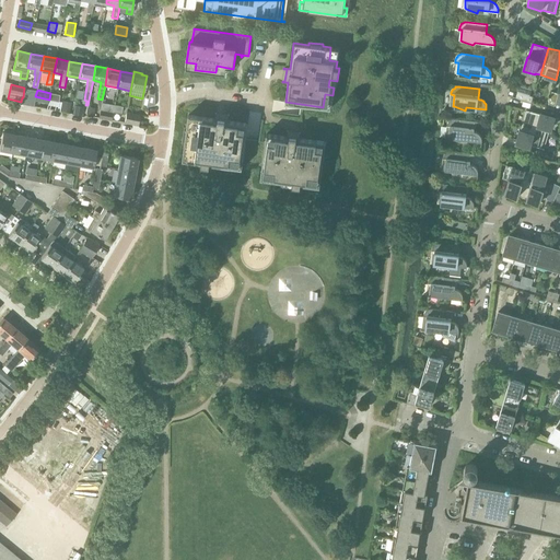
[(515,98),(532,103),(534,97),(517,92),(515,98)]
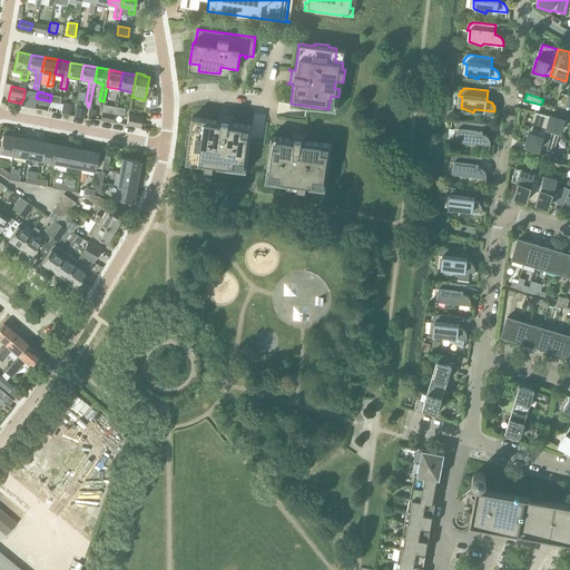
[(563,111),(569,96),(562,94),(557,110),(563,111)]
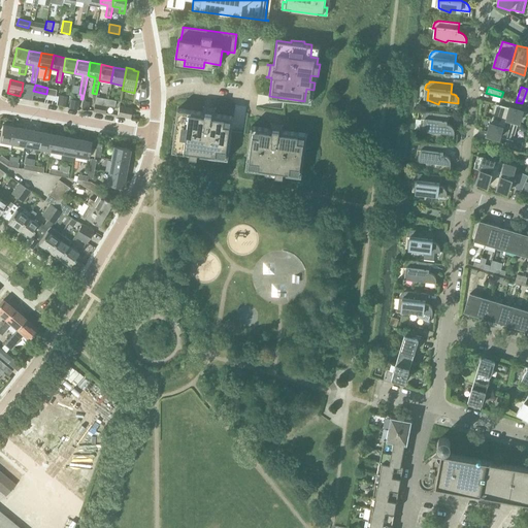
[(32,100),(32,97),(33,94),(22,92),(21,92),(20,96),(20,98),(32,100)]
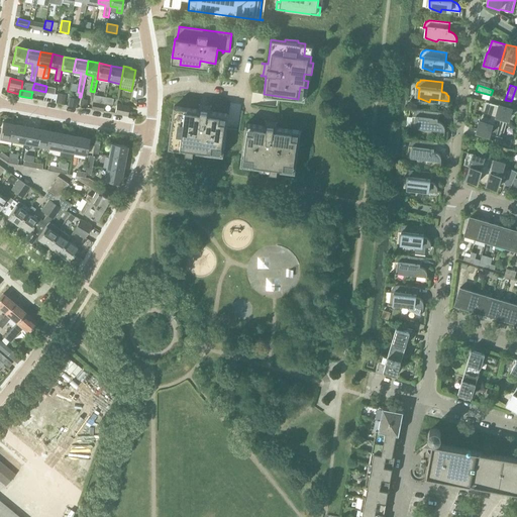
[(64,103),(65,95),(58,94),(56,102),(64,103)]
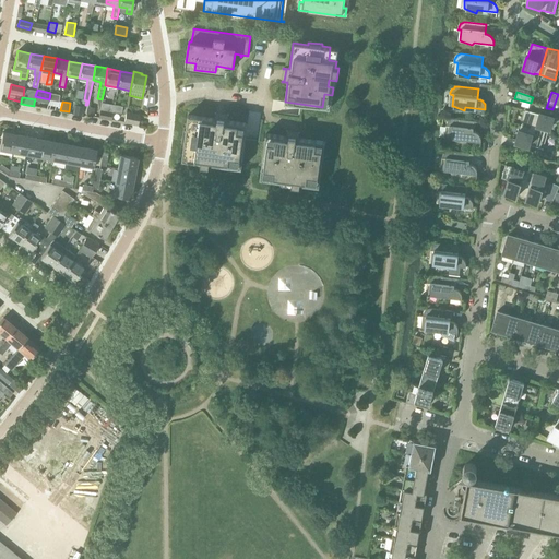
[(82,116),(83,108),(84,106),(74,105),(73,114),(82,116)]
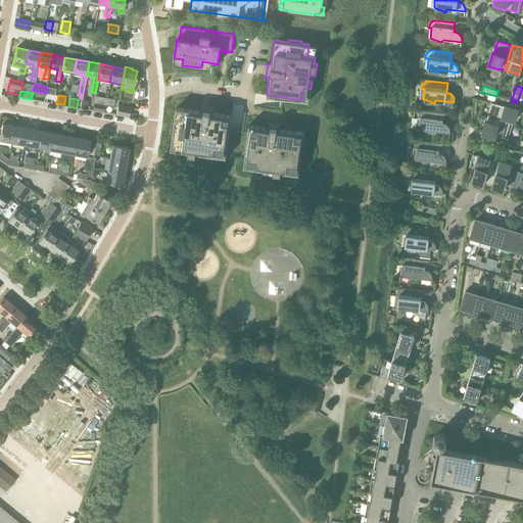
[(129,117),(130,111),(131,106),(119,104),(119,100),(116,100),(115,105),(117,106),(115,114),(129,117)]
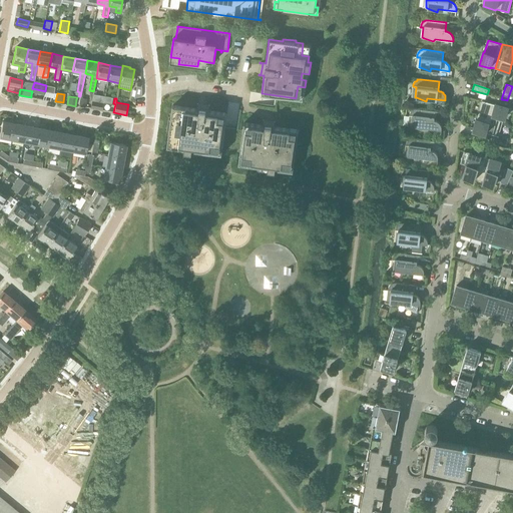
[(504,118),(505,118),(508,107),(511,108),(512,102),(501,99),(499,106),(495,103),(495,105),(482,101),(478,115),(503,122),(504,118)]
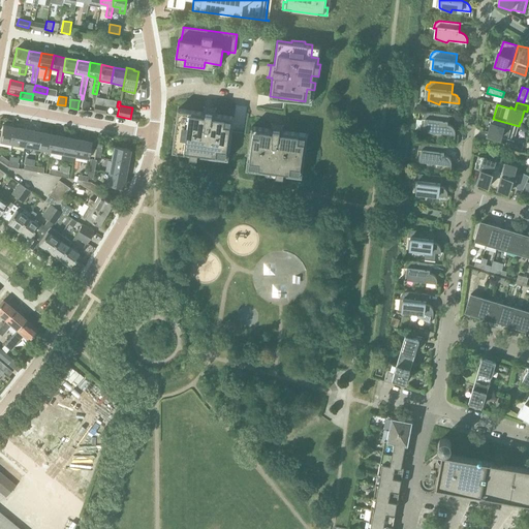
[(103,104),(95,103),(93,111),(101,113),(103,104)]
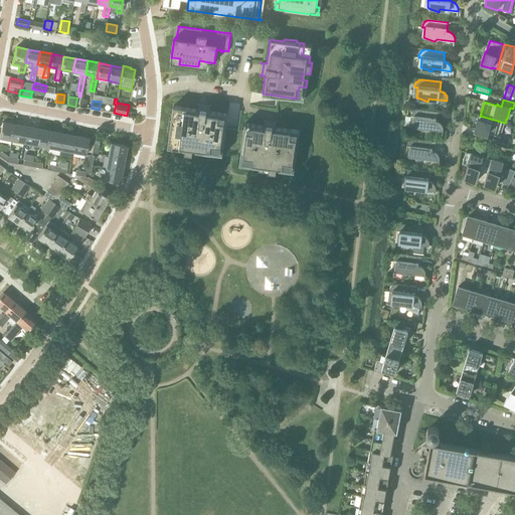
[(204,148),(203,153),(210,154),(211,147),(223,148),(228,114),(210,111),(210,106),(209,108),(198,107),(199,104),(198,104),(197,110),(173,106),(171,121),(169,120),(167,133),(169,134),(168,141),(174,141),(173,149),(185,150),(185,153),(192,154),(193,147),(204,148)]
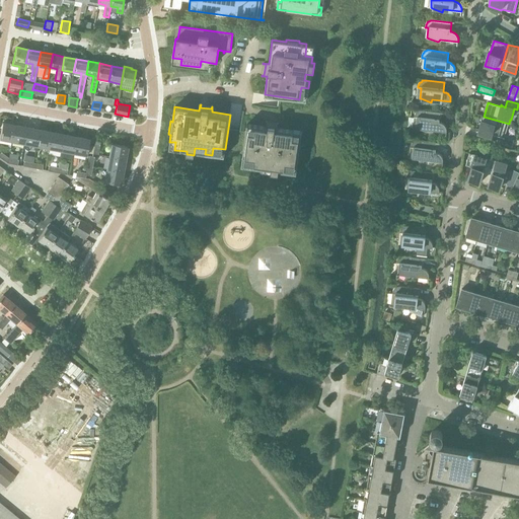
[(447,132),(447,131),(447,130),(447,129),(446,128),(446,127),(445,126),(444,125),(444,124),(443,123),(442,123),(441,122),(439,122),(440,113),(422,110),(421,110),(420,110),(419,110),(418,112),(417,112),(416,113),(416,114),(415,115),(415,116),(415,117),(414,118),(417,118),(416,128),(418,129),(427,133),(429,130),(447,132)]
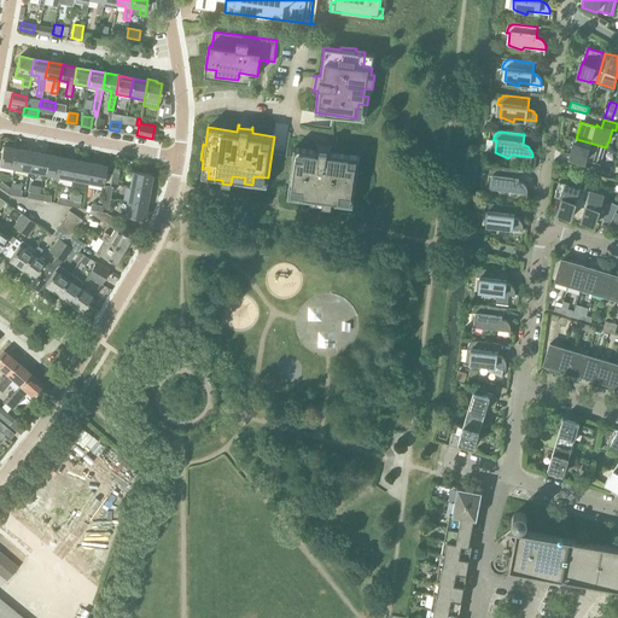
[(611,168),(601,162),(606,147),(576,139),(575,145),(573,144),(570,157),(586,162),(583,168),(608,175),(611,168)]
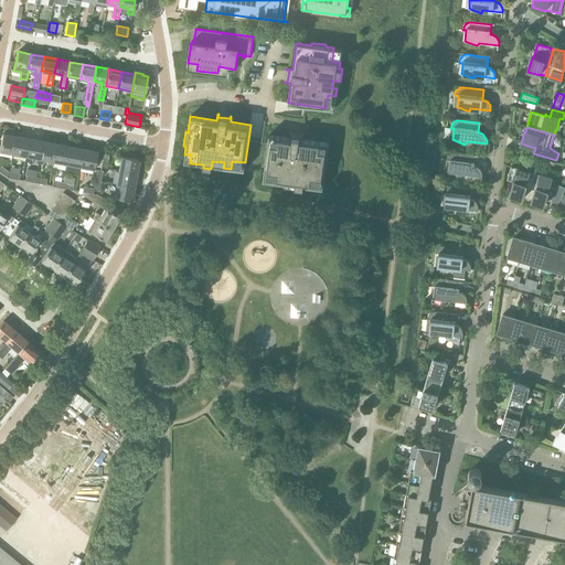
[(304,187),(310,188),(317,188),(318,180),(323,181),(324,173),(327,173),(329,159),(327,159),(329,142),(302,139),(304,134),(302,134),(302,136),(290,135),(290,131),(289,131),(288,138),(268,135),(264,173),(276,174),(275,182),(284,183),(284,179),(296,180),(295,188),(302,189),(304,187)]
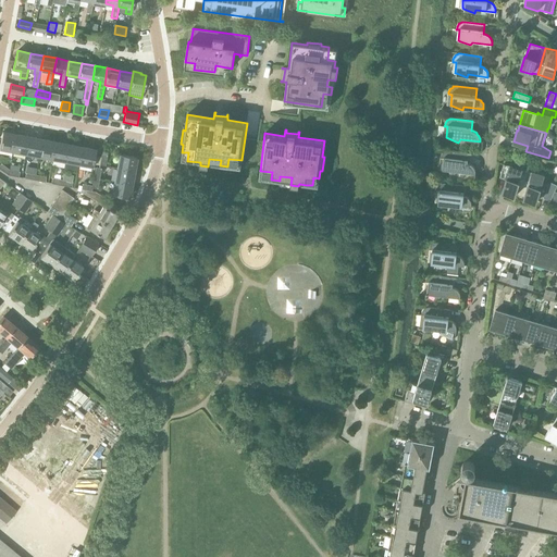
[(0,143),(0,148),(12,151),(16,134),(2,132),(0,143)]
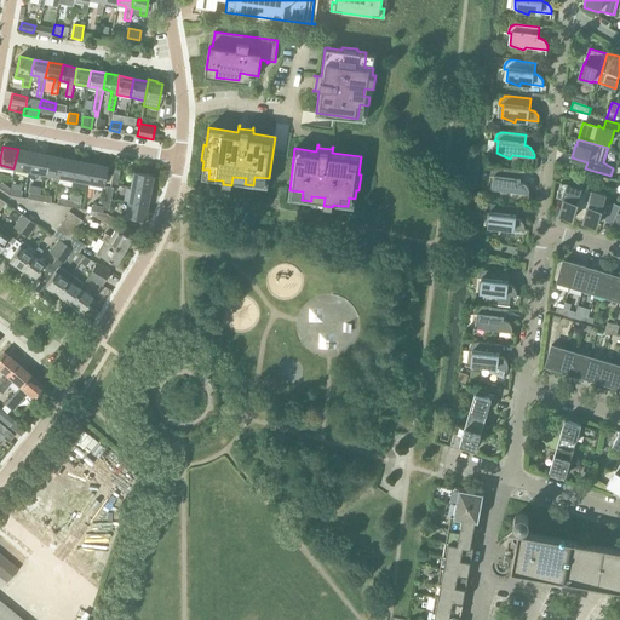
[(33,153),(18,149),(13,168),(29,171),(33,153)]
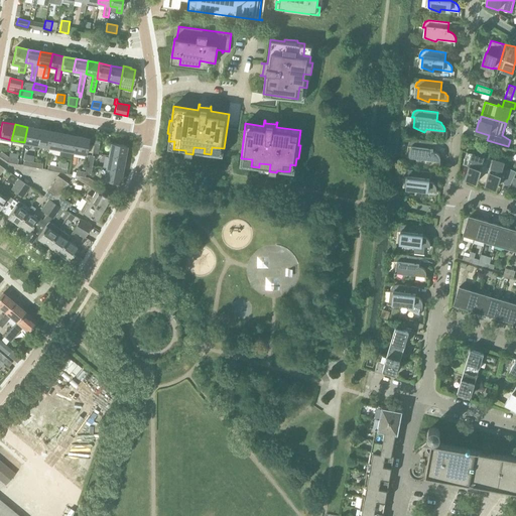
[(36,145),(39,129),(27,127),(24,142),(36,145)]
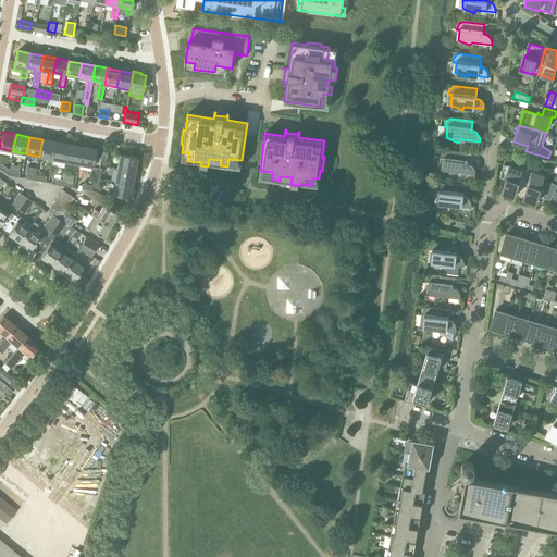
[(56,141),(42,139),(39,157),(47,158),(46,163),(51,164),(52,159),(56,141)]
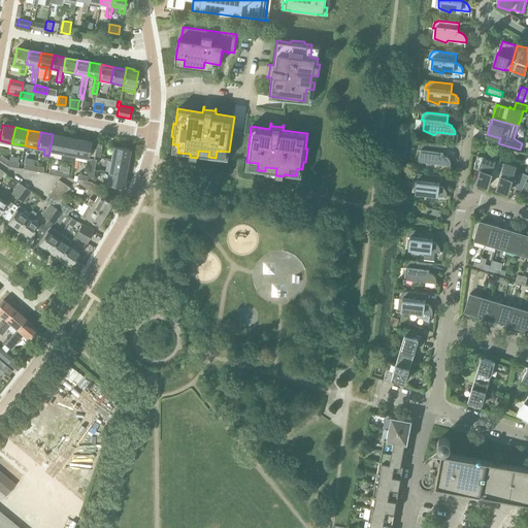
[(50,151),(62,153),(65,137),(53,134),(50,151)]
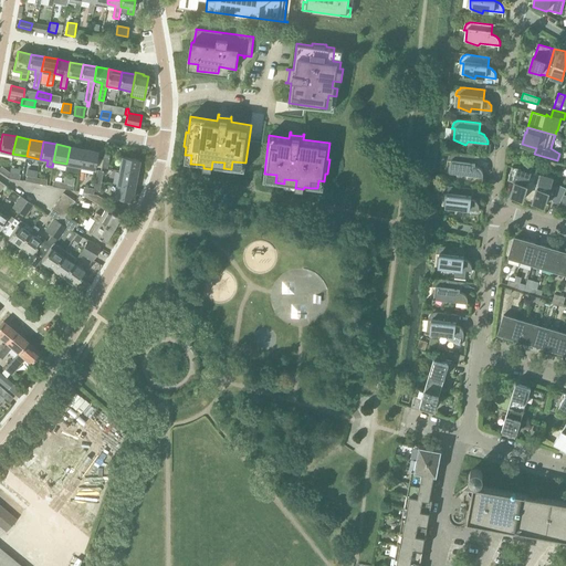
[(83,149),(70,147),(66,164),(80,167),(83,149)]
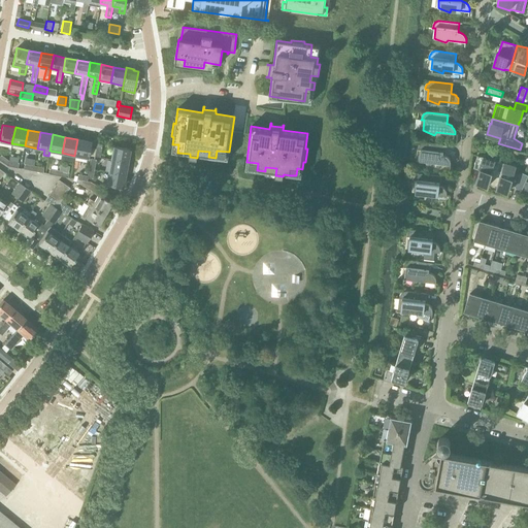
[(77,139),(74,156),(88,158),(91,141),(77,139)]
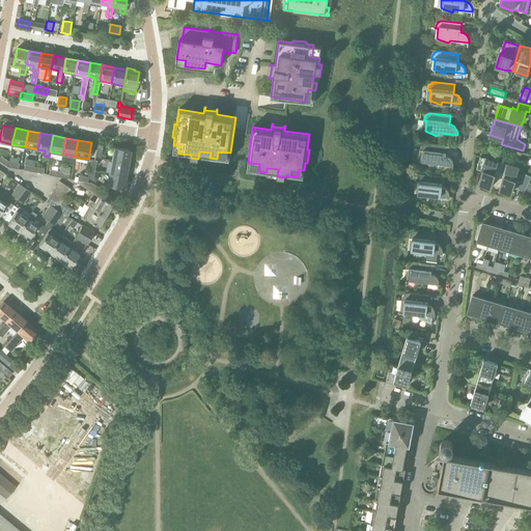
[(448,157),(447,156),(446,156),(447,146),(427,144),(426,144),(425,144),(424,144),(423,145),(422,145),(422,146),(421,147),(420,148),(420,149),(420,151),(423,151),(422,162),(423,162),(423,163),(434,166),(435,164),(453,166),(453,165),(453,164),(453,162),(453,161),(452,160),(452,159),(451,159),(450,158),(449,157),(448,157)]
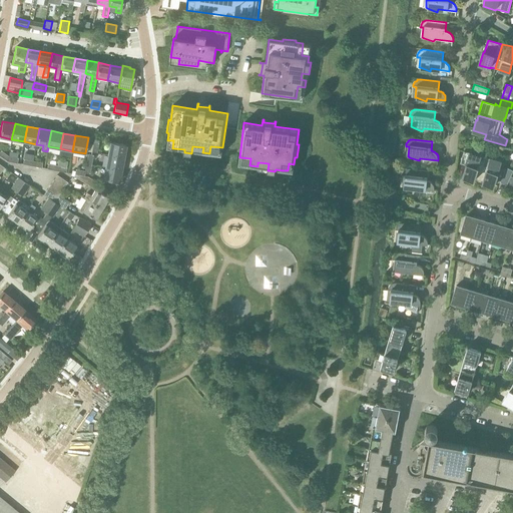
[(110,142),(108,154),(123,157),(125,145),(110,142)]
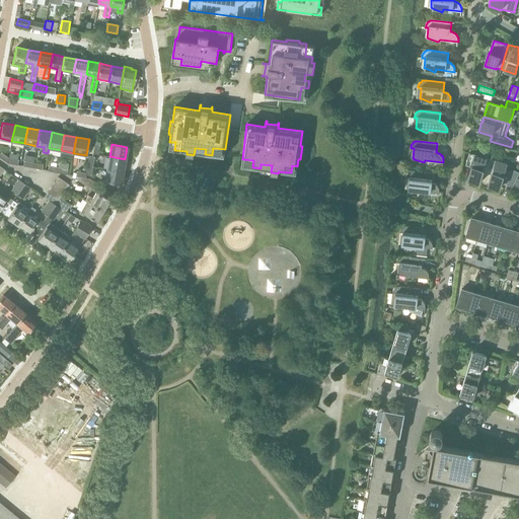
[(0,154),(0,157),(8,163),(9,158),(1,153),(0,154)]
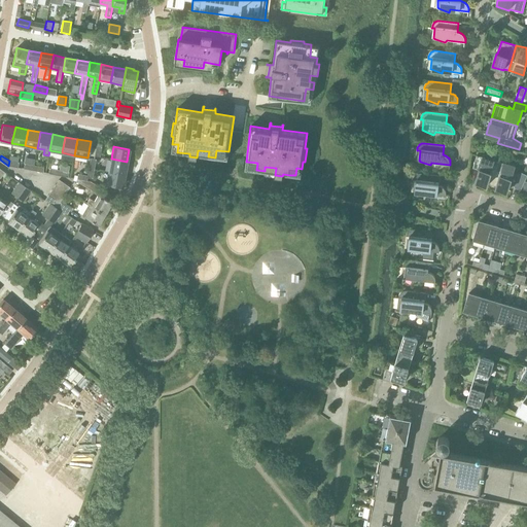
[(478,155),(473,167),(480,169),(478,176),(477,180),(476,182),(478,183),(487,185),(487,184),(492,186),(498,163),(485,159),(485,157),(478,155)]
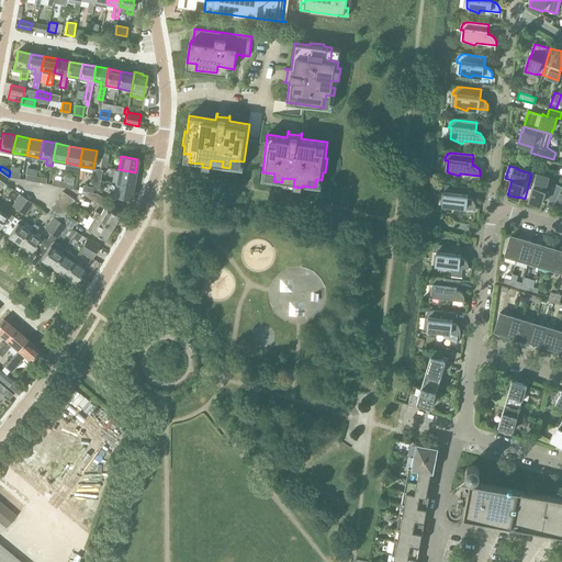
[(119,169),(115,182),(132,186),(135,172),(119,169)]
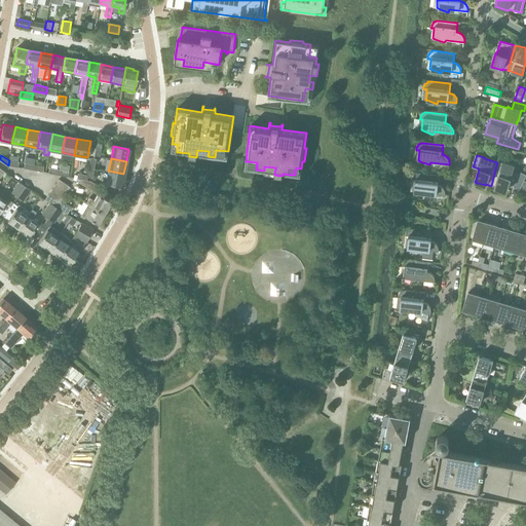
[(497,162),(491,186),(495,187),(495,188),(503,191),(505,191),(506,189),(508,185),(509,183),(514,185),(513,187),(520,190),(521,188),(524,181),(525,175),(520,172),(519,174),(511,172),(513,165),(512,166),(497,162)]
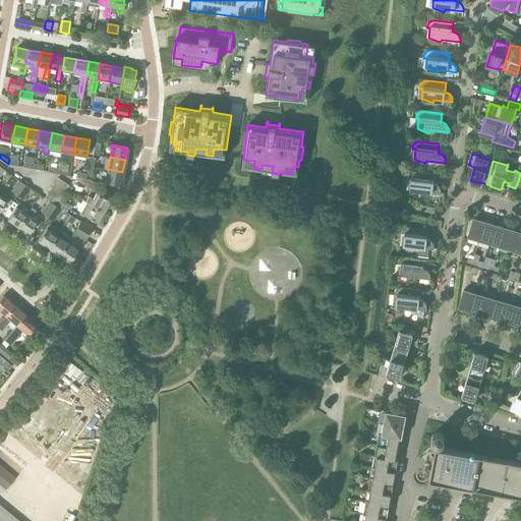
[(91,175),(93,167),(88,166),(85,173),(76,172),(76,174),(75,177),(85,178),(85,175),(91,175)]
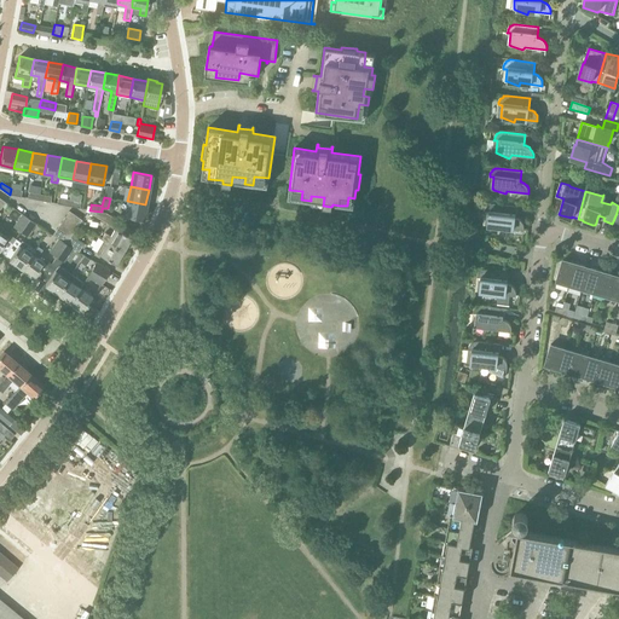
[(143,220),(145,204),(127,201),(125,217),(143,220)]
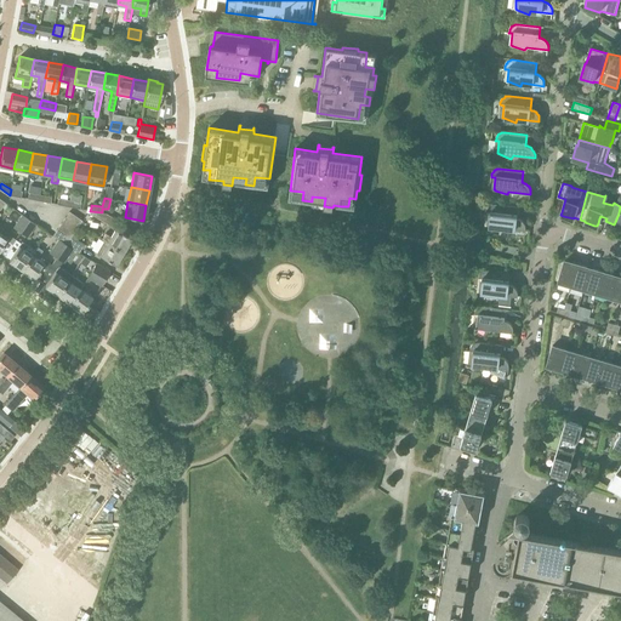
[(519,218),(518,218),(517,218),(518,206),(496,204),(495,204),(493,205),(491,205),(490,206),(489,208),(488,209),(488,210),(486,211),(486,212),(486,214),(490,214),(489,226),(490,226),(502,231),(503,227),(525,231),(525,229),(525,227),(525,226),(525,224),(524,223),(524,222),(523,221),(522,221),(520,220),(519,218)]
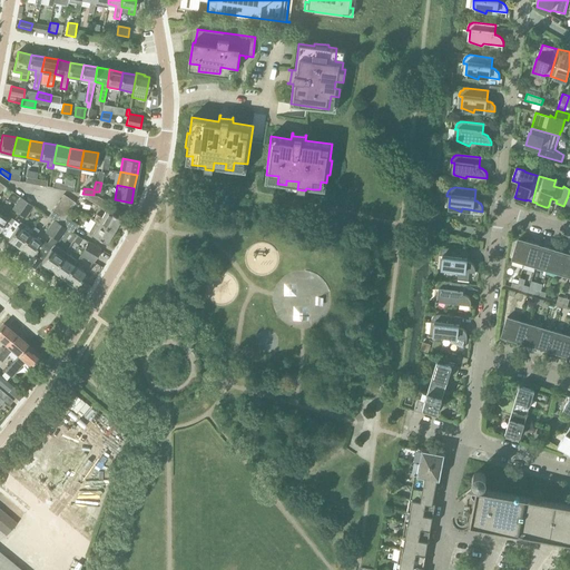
[(97,196),(94,195),(82,194),(81,196),(101,208),(106,202),(97,196)]
